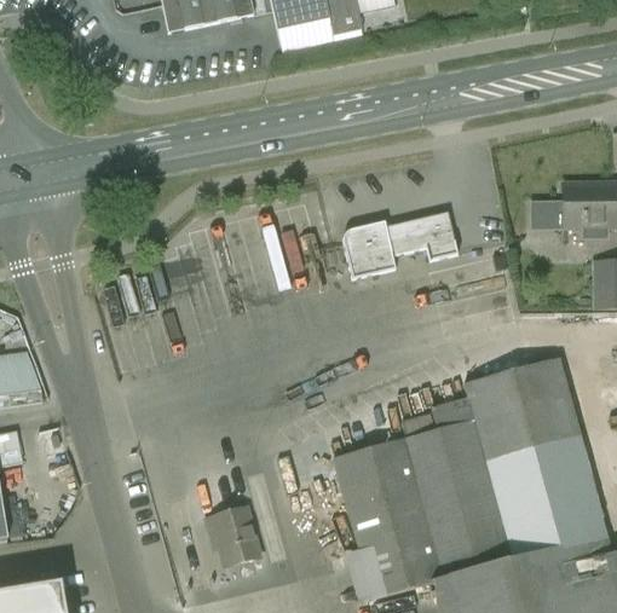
[(163,0),(169,29),(252,12),(249,0),(163,0)]
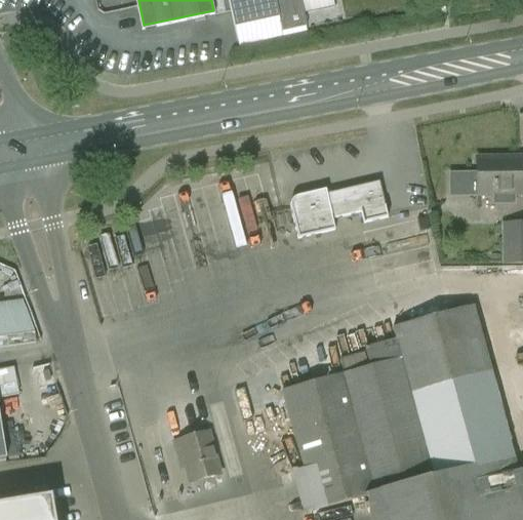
[(230,0),(239,42),(303,29),(302,25),(307,24),(304,9),(302,0),(230,0)]
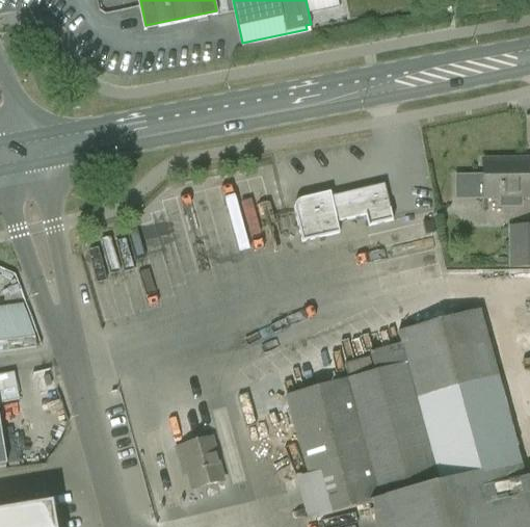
[(455,172),(456,194),(500,194),(500,204),(524,204),(524,193),(529,193),(529,156),(483,157),(484,170),(455,172)]
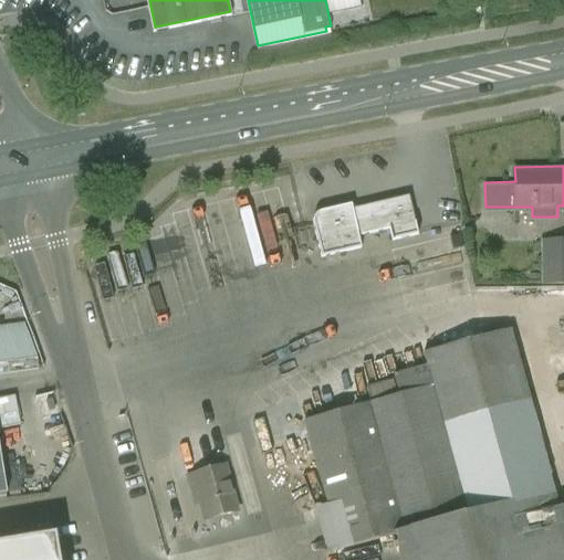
[(352,201),(320,209),(316,211),(314,214),(314,219),(322,254),(362,244),(359,233),(390,225),(393,238),(419,232),(410,193),(371,202),(372,207),(354,211),(352,201)]
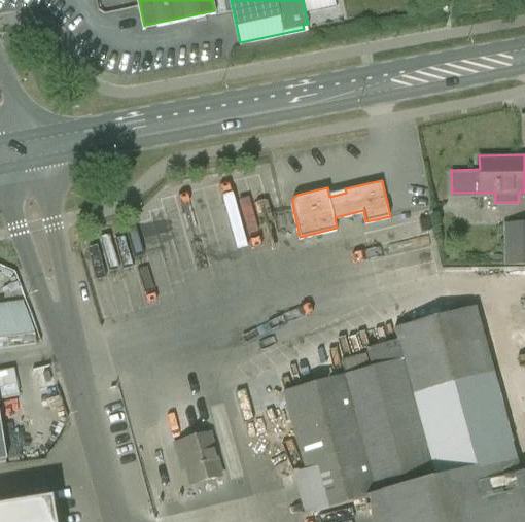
[(524,218),(505,218),(505,262),(524,261),(524,218)]
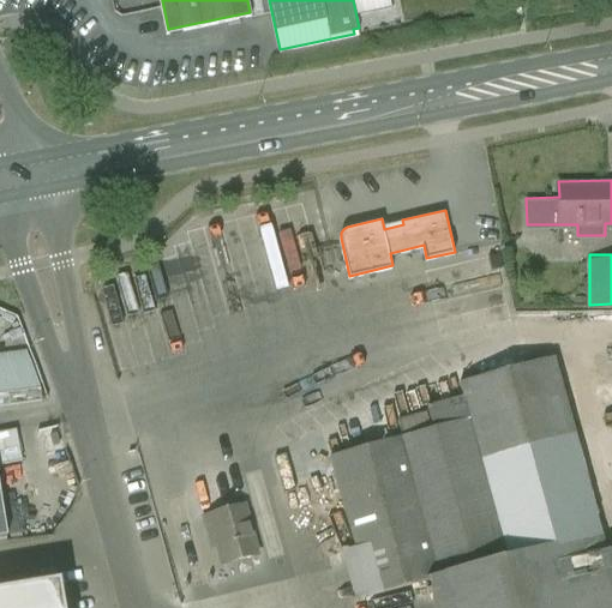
[(184,286),(133,299),(143,335),(193,321),(184,286)]
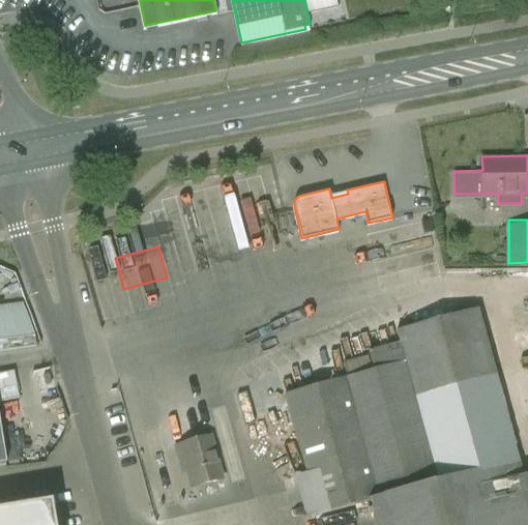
[(0,299),(0,341),(33,338),(28,296),(0,299)]
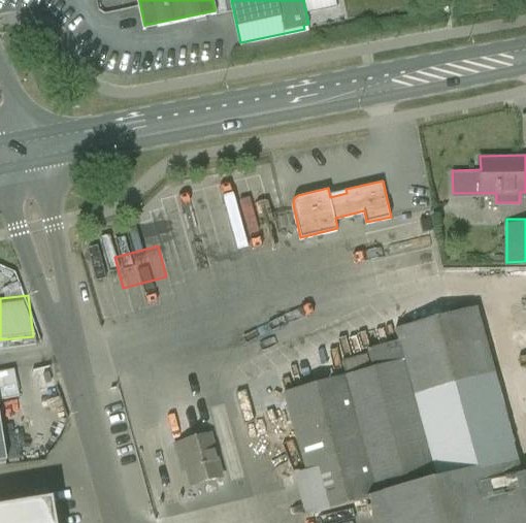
[(284,390),(296,433),(281,437),(289,471),(305,467),(317,511),(320,511),(368,497),(370,522),(525,522),(525,482),(478,304),(395,327),(398,338),(367,347),(372,365),(284,390)]
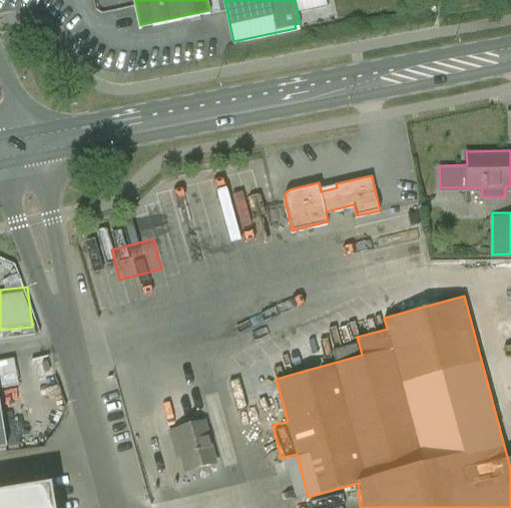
[(357,342),(333,348),(337,362),(360,355),(357,342)]
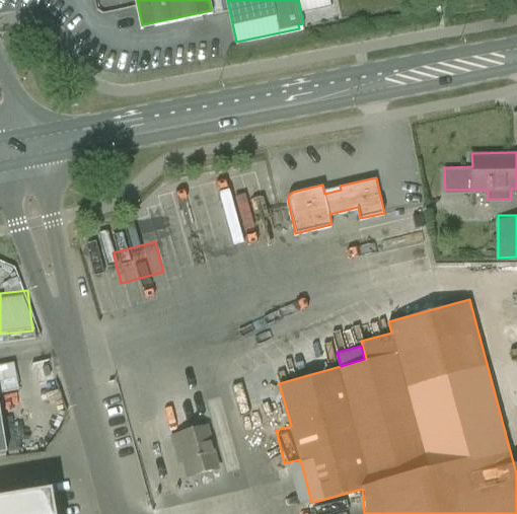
[(0,450),(7,450),(0,408),(0,389),(20,387),(15,360),(0,362),(0,450)]
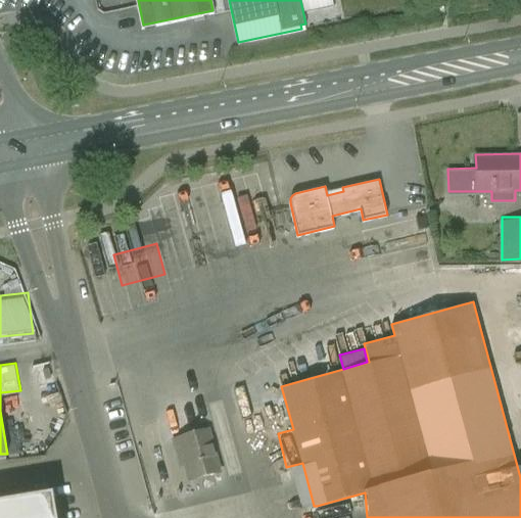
[(178,453),(182,452),(190,478),(221,469),(209,427),(174,437),(178,453)]
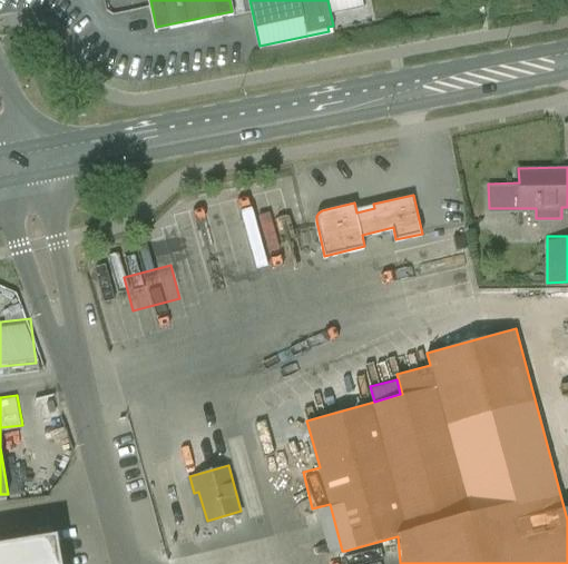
[(0,563),(65,563),(60,534),(0,543),(0,563)]
